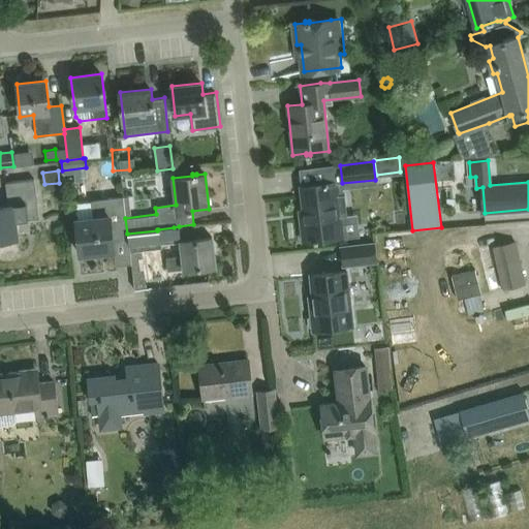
[(8,206),(0,206),(0,239),(18,238),(16,221),(39,218),(34,179),(5,183),(8,206)]
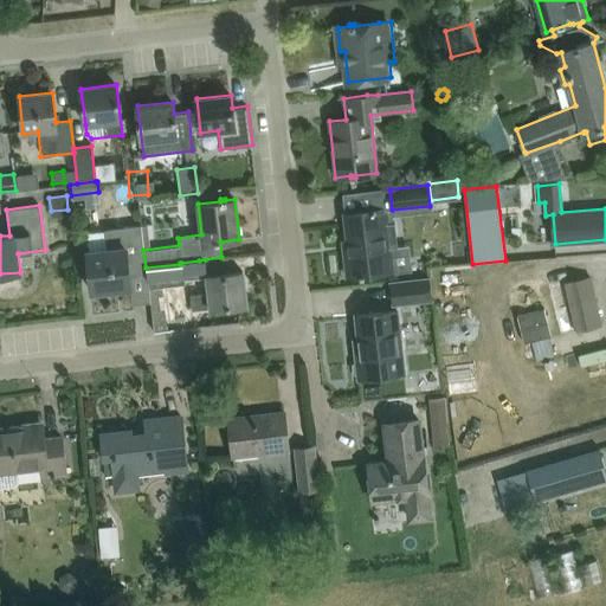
[(347,277),(360,276),(360,278),(365,277),(365,275),(392,271),(385,208),(345,213),(349,253),(345,255),(347,277)]
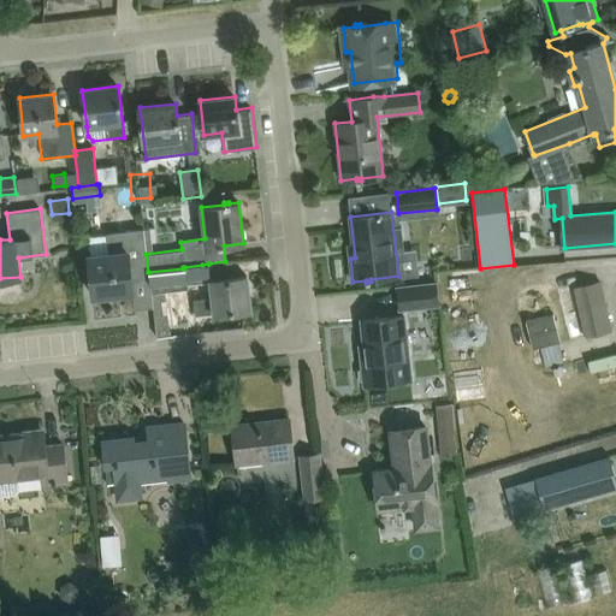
[(105,235),(107,255),(88,258),(93,297),(132,292),(131,279),(149,277),(148,272),(146,254),(143,230),(105,235)]
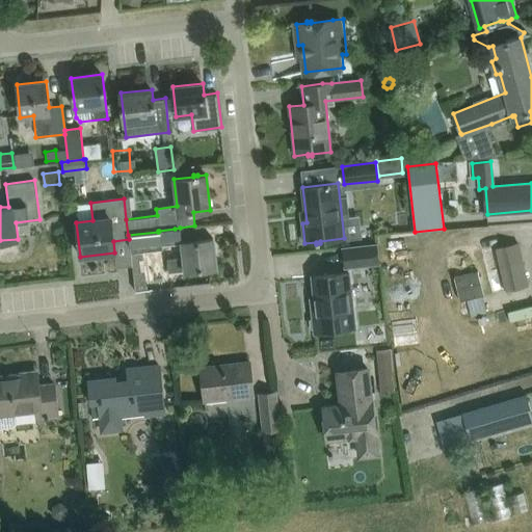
[(128,235),(129,239),(135,291),(147,290),(142,253),(160,250),(159,244),(181,242),(180,228),(175,229),(159,231),(158,231),(158,232),(128,235)]
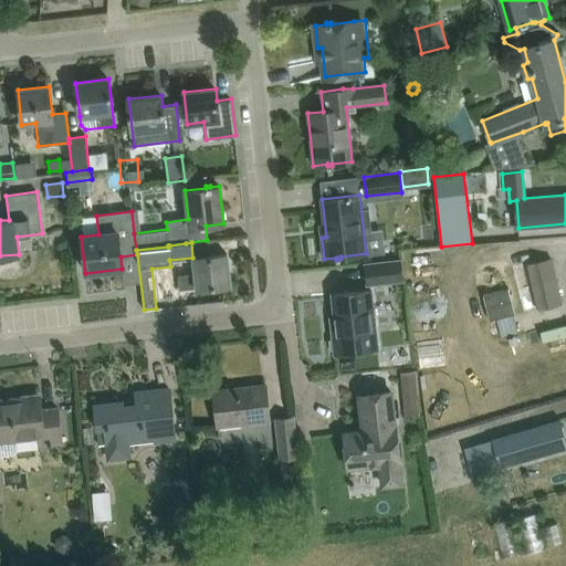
[(177,275),(179,290),(230,284),(227,253),(192,258),(195,273),(177,275)]
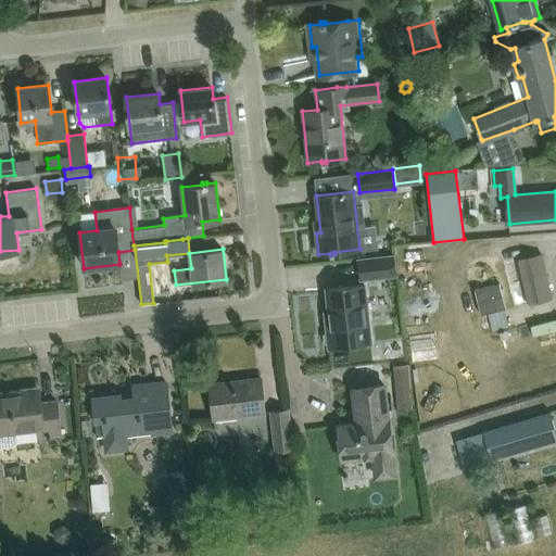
[(515,305),(551,298),(542,255),(505,263),(515,305)]
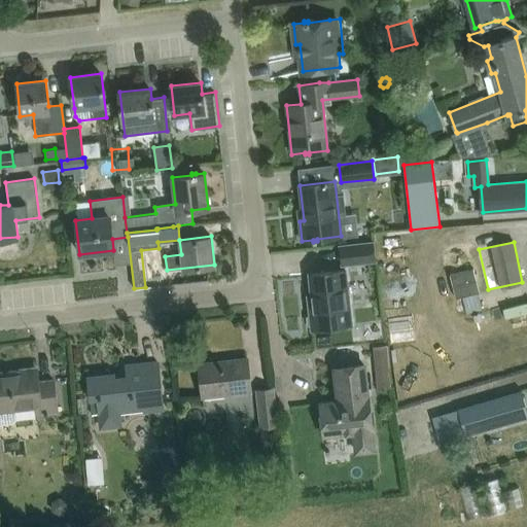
[(373,243),(340,247),(343,266),(375,261),(373,243)]
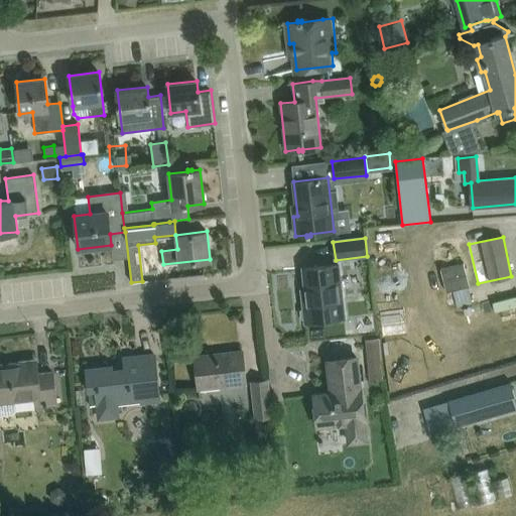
[(459,257),(433,261),(434,272),(461,269),(459,257)]
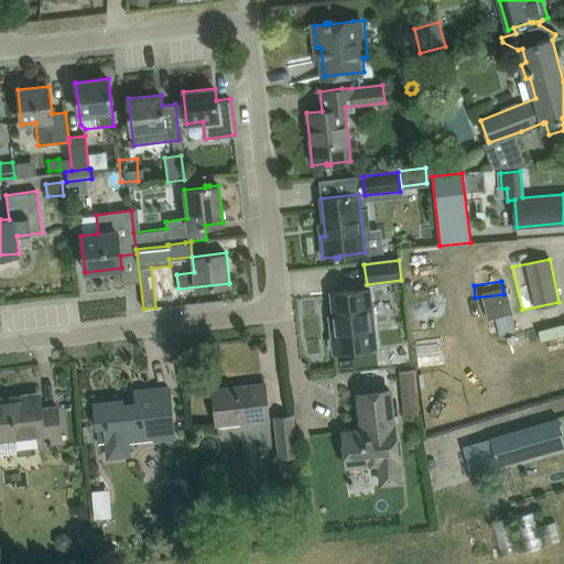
[(370,289),(354,291),(332,293),(335,331),(332,331),(334,353),(376,347),(370,289)]
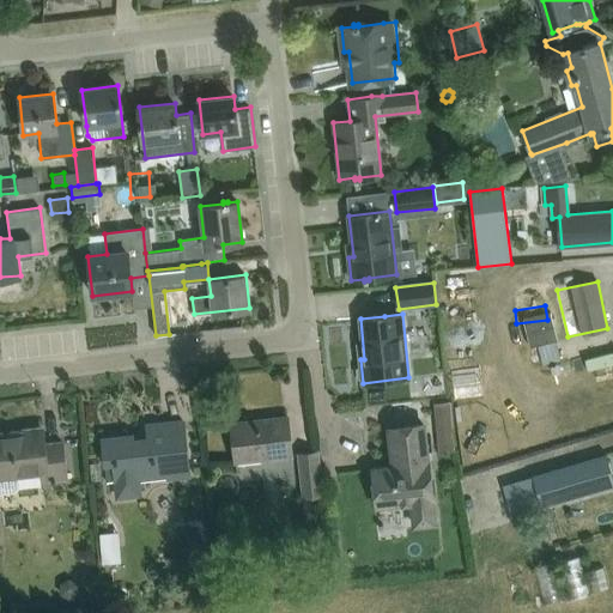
[(548,329),(535,331),(535,327),(519,329),(522,354),(552,350),(548,329)]
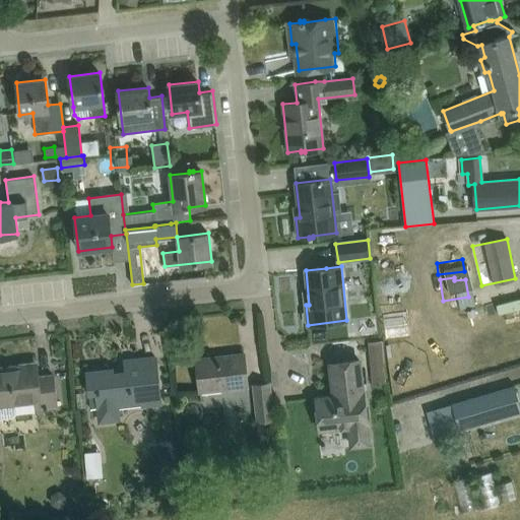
[(519,293),(445,302),(447,319),(519,311),(519,293)]
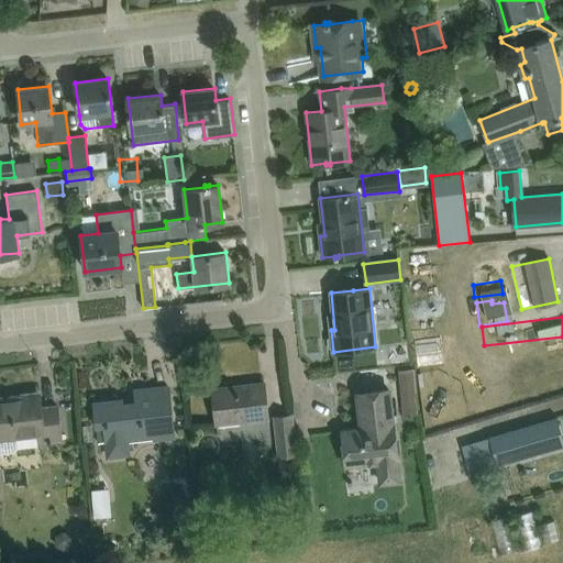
[(418,414),(414,370),(398,371),(403,415),(418,414)]
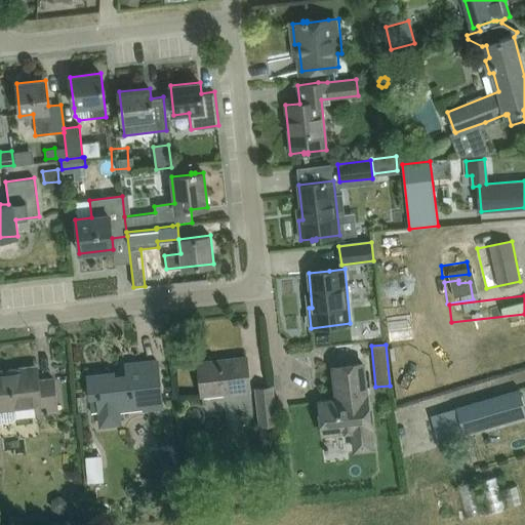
[(250,390),(248,377),(246,357),(198,362),(201,396),(250,390)]
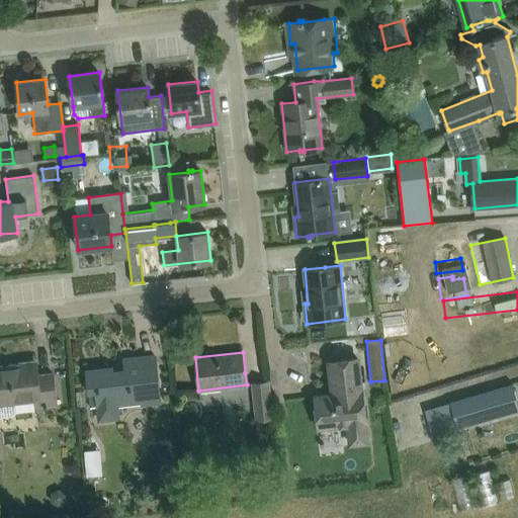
[(98,421),(119,419),(118,407),(140,405),(141,406),(160,403),(155,356),(124,359),(125,370),(112,372),(111,368),(86,371),(90,407),(96,406),(96,409),(98,421)]
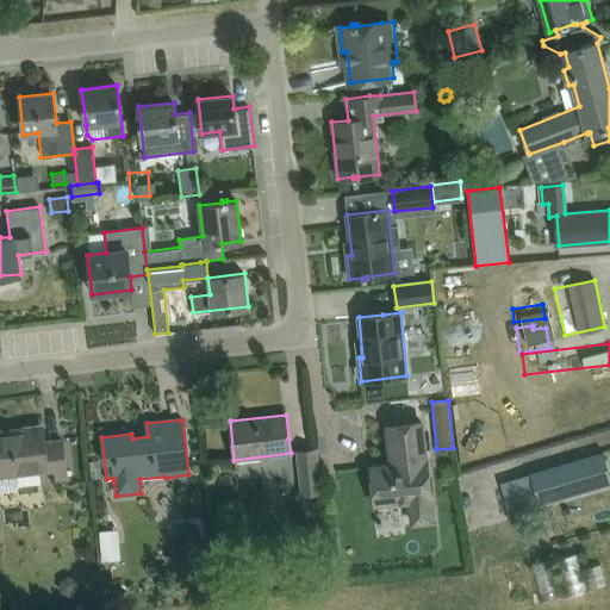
[(375,505),(411,500),(414,522),(434,520),(422,422),(387,427),(391,464),(371,466),(375,505)]
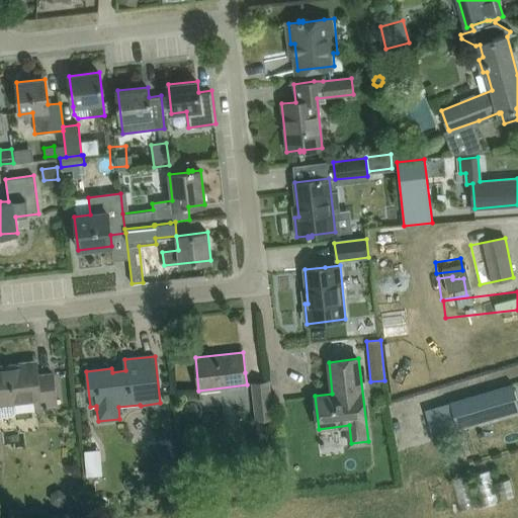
[(36,363),(0,367),(0,415),(13,414),(14,412),(13,401),(34,399),(35,408),(57,406),(55,394),(53,374),(37,375),(36,363)]
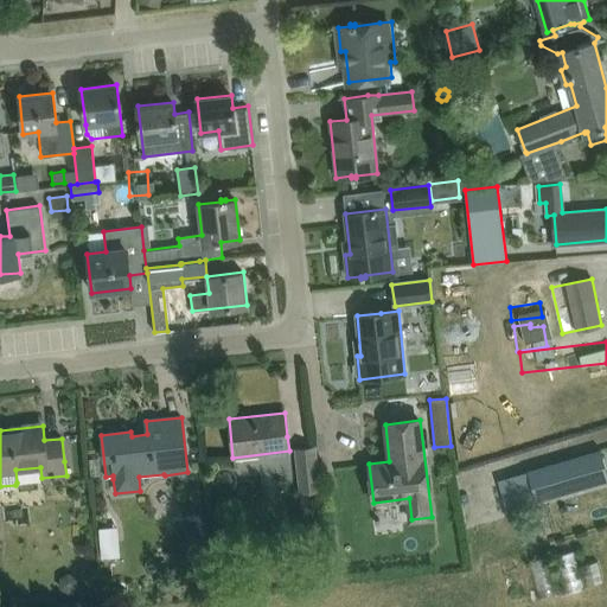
[(314,448),(295,451),(300,492),(319,490),(314,448)]
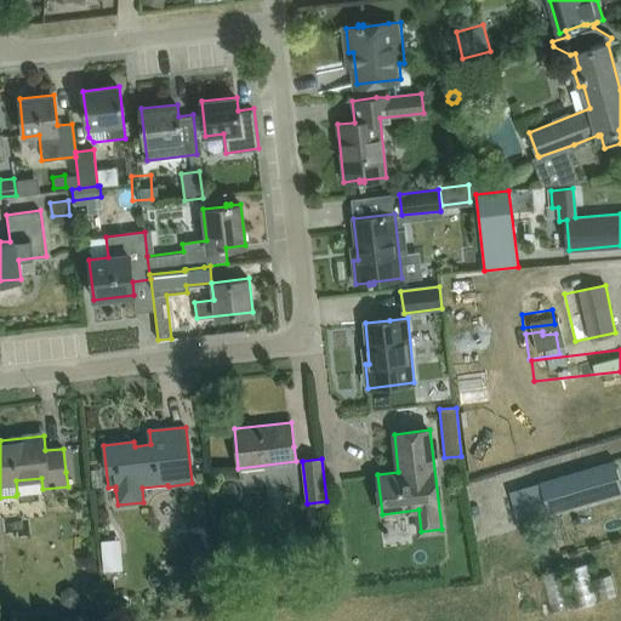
[(548,513),(620,491),(620,484),(614,460),(539,482),(548,513)]
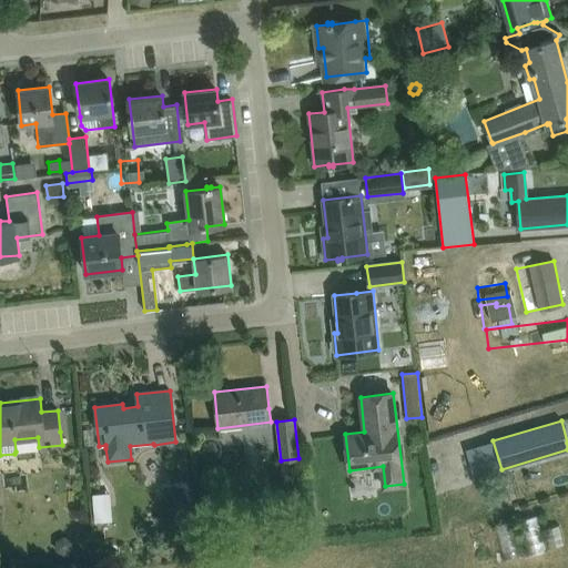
[(486,444),(472,448),(479,474),(494,469),(486,444)]
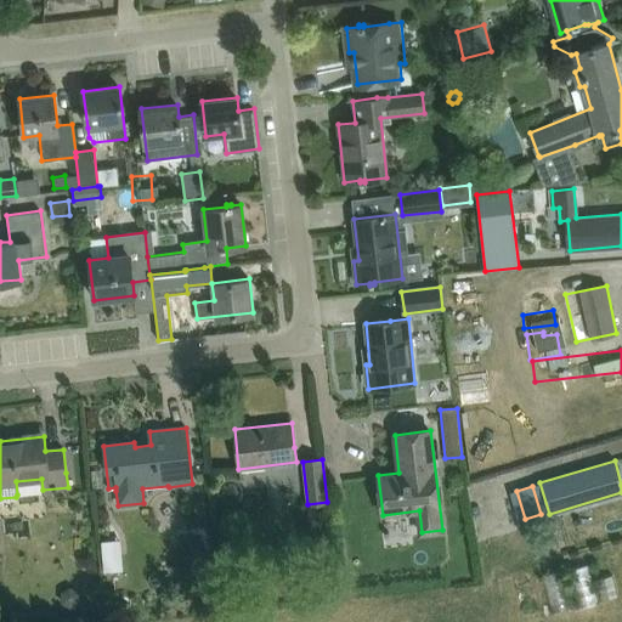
[(617,582),(615,566),(603,569),(600,554),(577,559),(582,588),(617,582)]
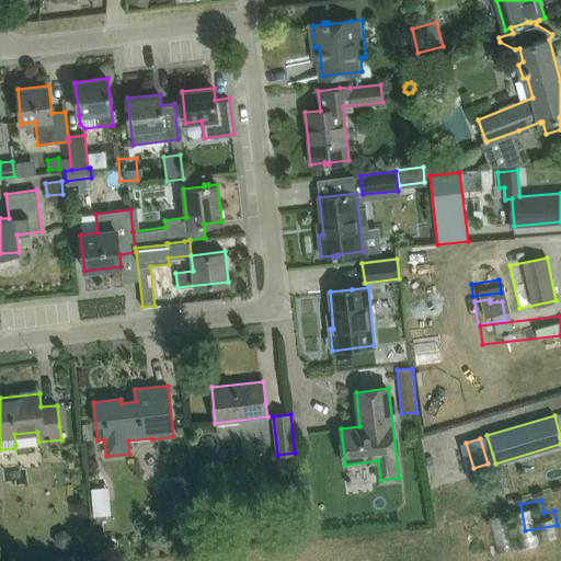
[(100,553),(111,558),(116,544),(104,539),(100,553)]
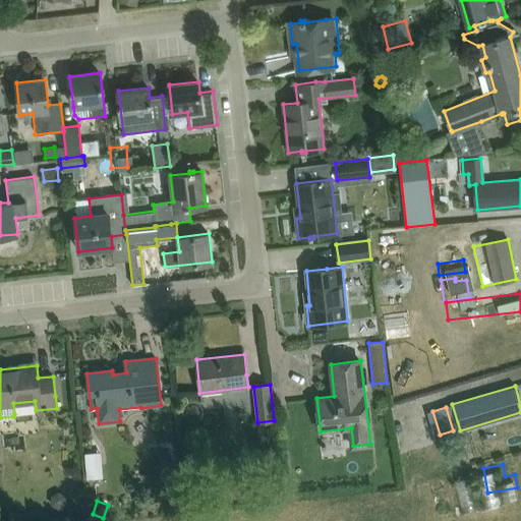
[(22,510),(9,510),(9,520),(22,520),(22,510)]
